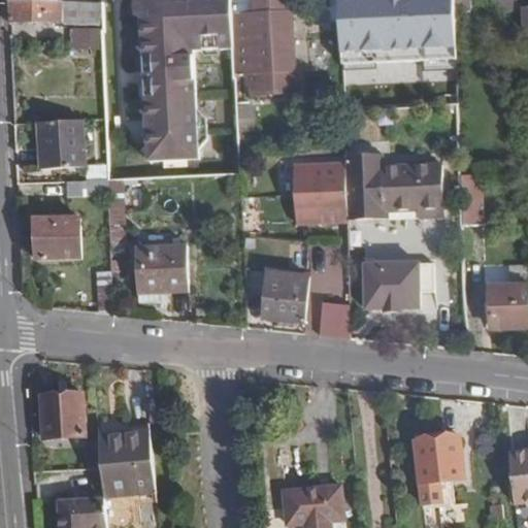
[(59,2),(8,0),(10,24),(102,26),(102,4),(59,2)]
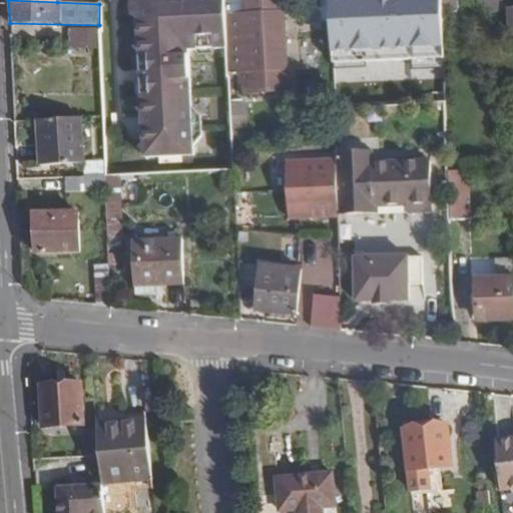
[(190,50),(228,49),(225,0),(203,0),(200,0),(199,0),(138,0),(145,158),(194,156),(194,146),(204,137),(204,118),(192,108),(190,50)]
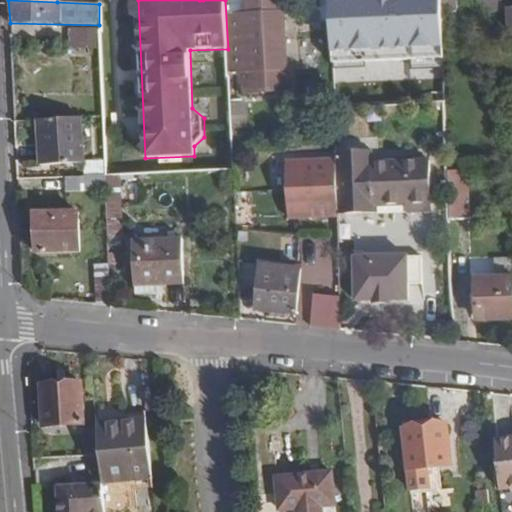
[(225,0),(228,49),(229,77),(241,77),(241,93),(286,91),(282,0),(225,0)]
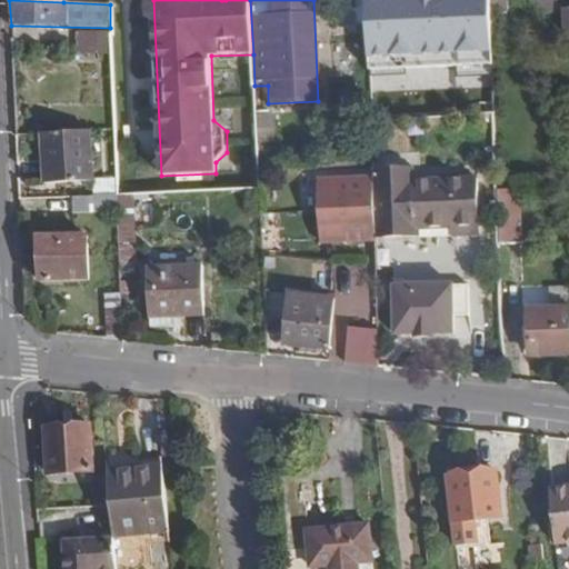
[(363,0),(366,66),(488,62),(486,0),(363,0)]
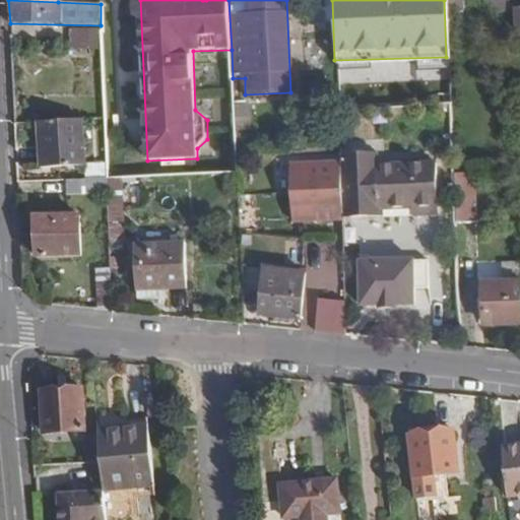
[(326,10),(304,11),(304,34),(327,33),(326,10)]
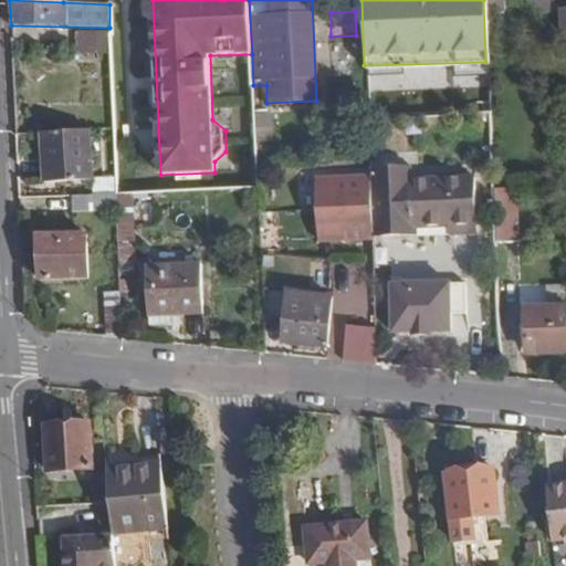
[(108,55),(109,33),(76,32),(76,54),(108,55)]
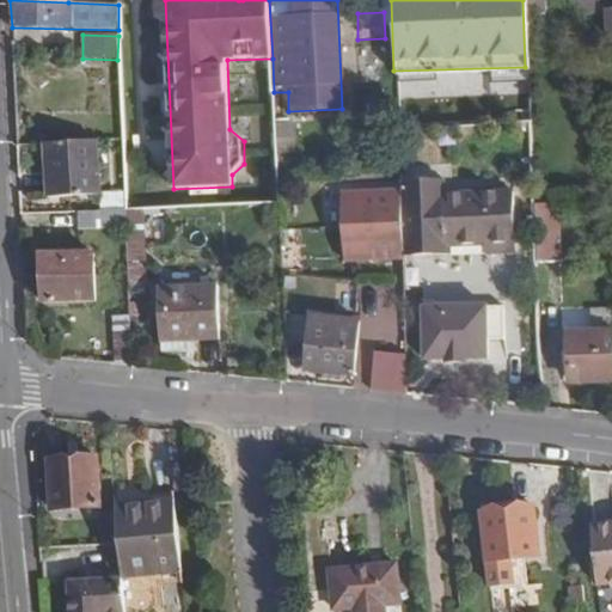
[(99,196),(97,141),(46,145),(49,199),(99,196)]
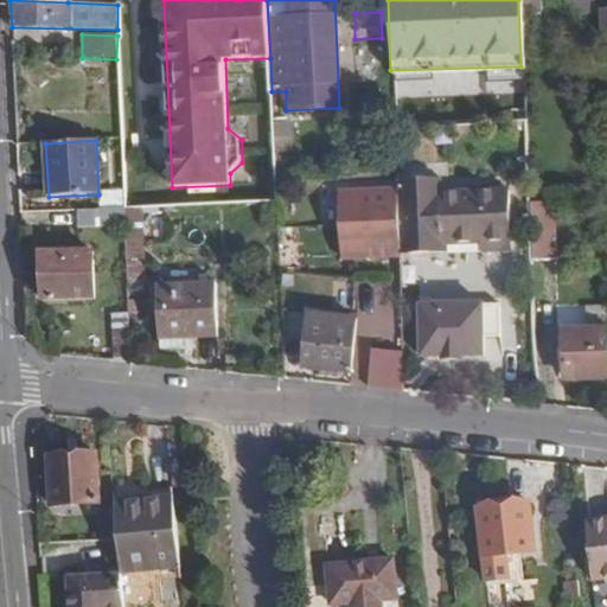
[(438,183),(396,184),(396,190),(400,254),(441,253),(440,244),(480,243),(480,251),(511,250),(509,192),(438,195),(438,183)]
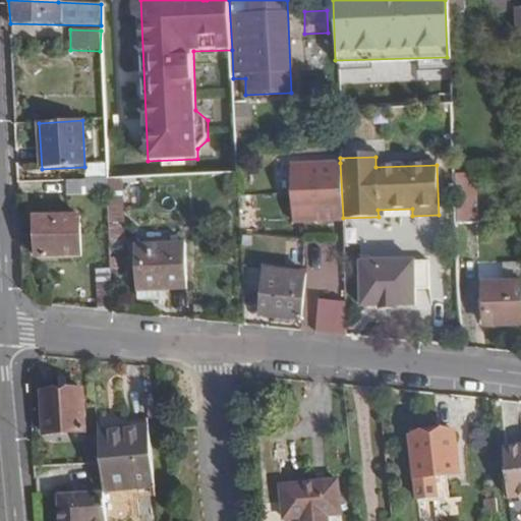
[(340,163),(290,165),(292,223),(343,221),(343,218),(340,163)]
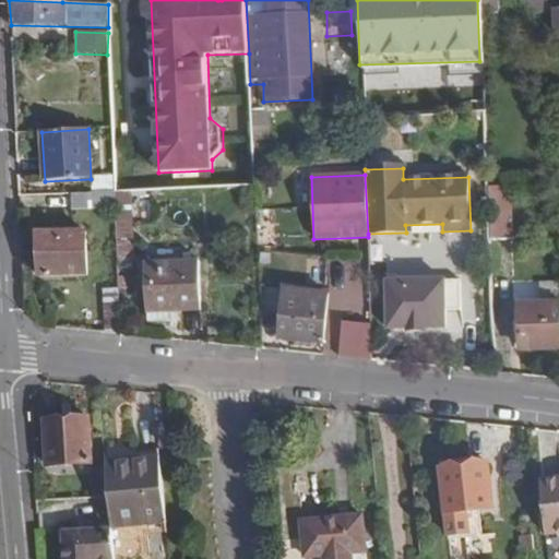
[(133,239),(131,191),(115,192),(116,207),(117,239),(133,239)]
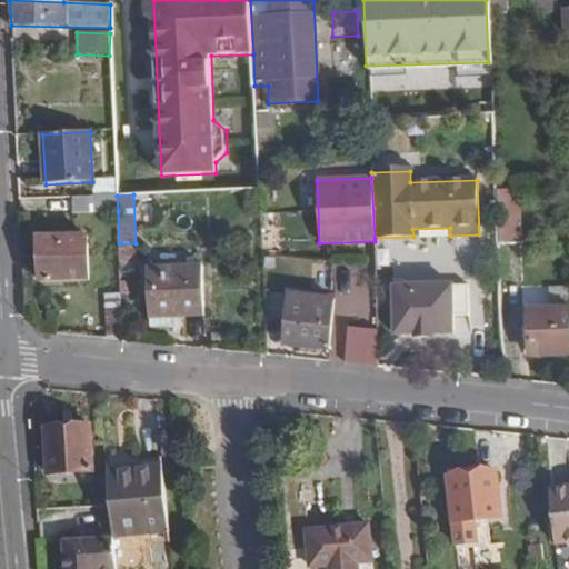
[(118,211),(117,196),(72,197),(72,213),(118,211)]
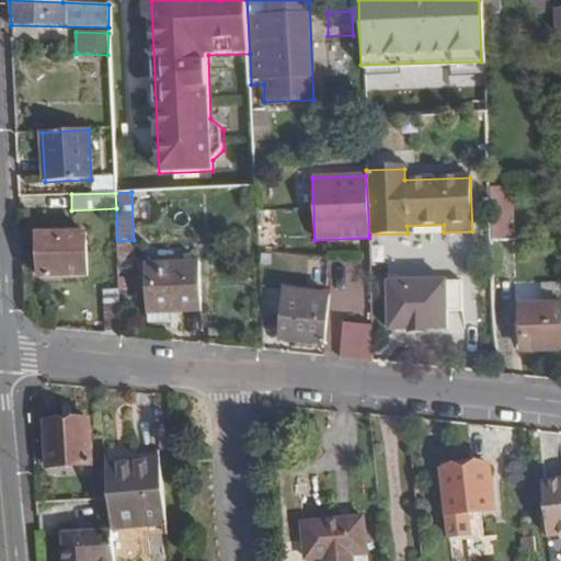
[(503,219),(490,219),(491,239),(504,240),(503,219)]
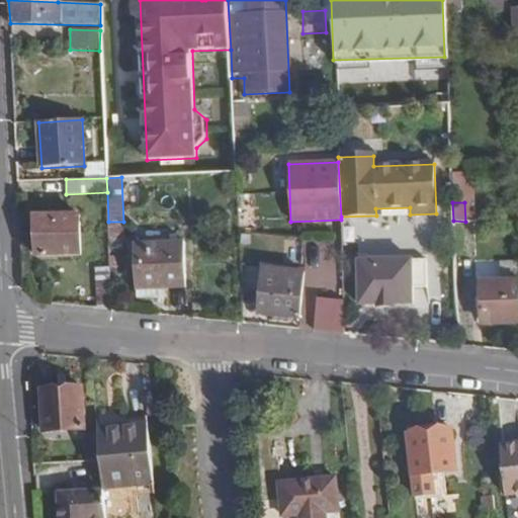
[(80,254),(79,217),(34,217),(36,256),(80,254)]
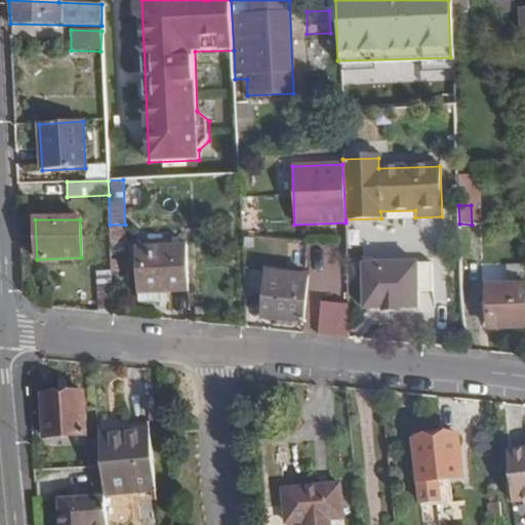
[(139,293),(169,293),(188,293),(188,245),(137,247),(139,293)]
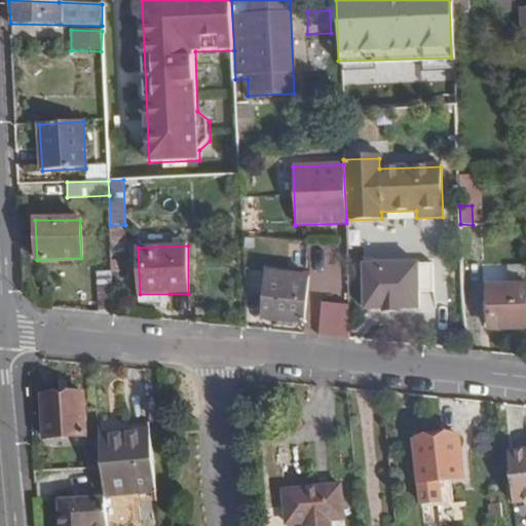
[(341,286),(340,246),(309,247),(309,286),(341,286)]
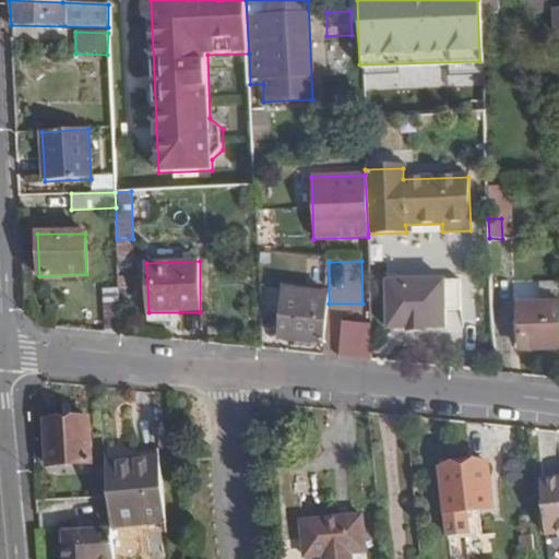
[(441,333),(440,322),(459,322),(458,280),(378,282),(380,335),(441,333)]
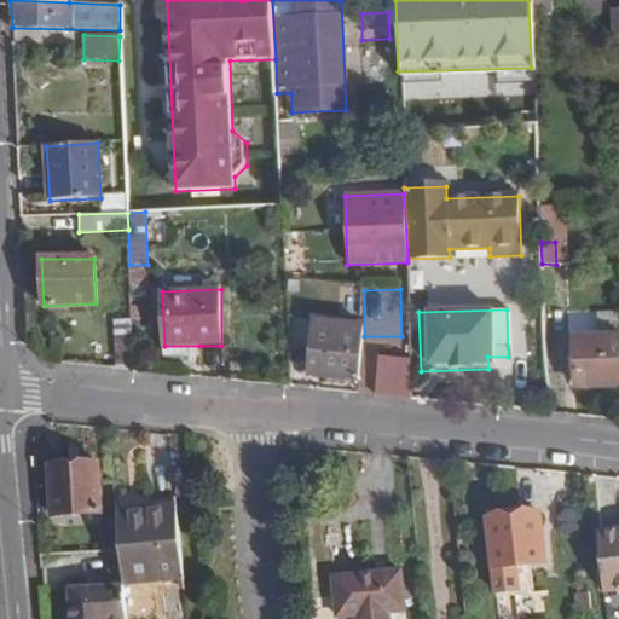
[(133,371),(131,320),(115,320),(116,369),(133,371)]
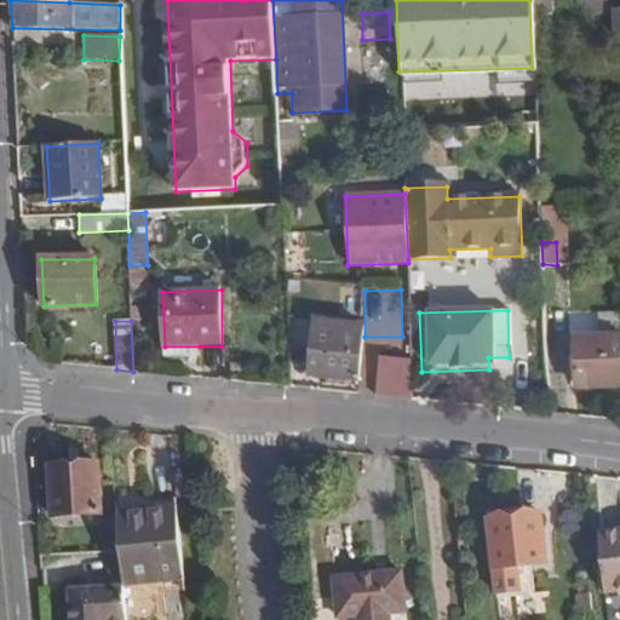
[(311,375),(357,382),(365,326),(317,321),(311,375)]
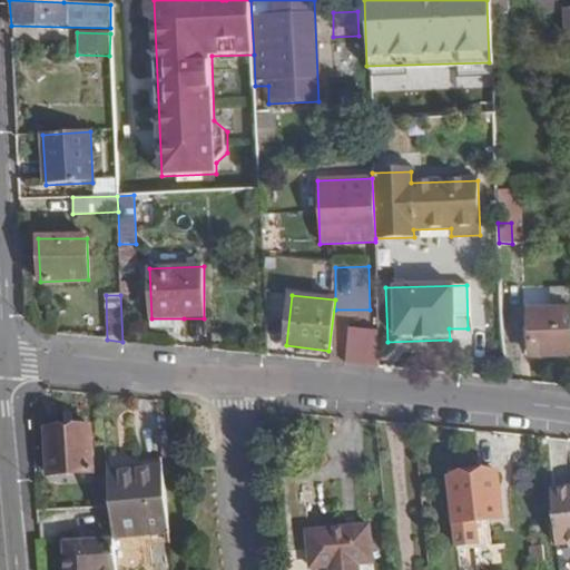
[(529,357),(569,355),(569,310),(527,311),(529,357)]
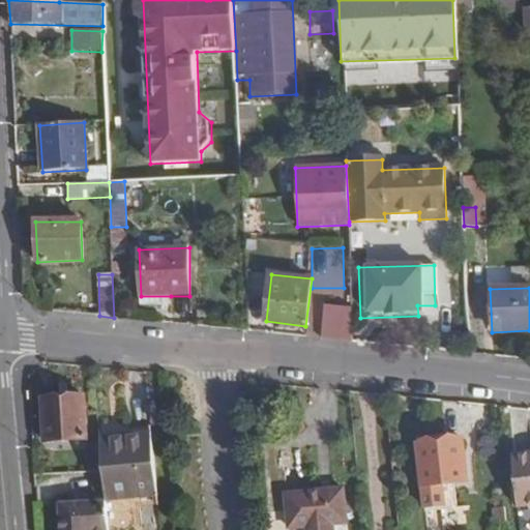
[(171,305),(171,296),(141,296),(141,305),(171,305)]
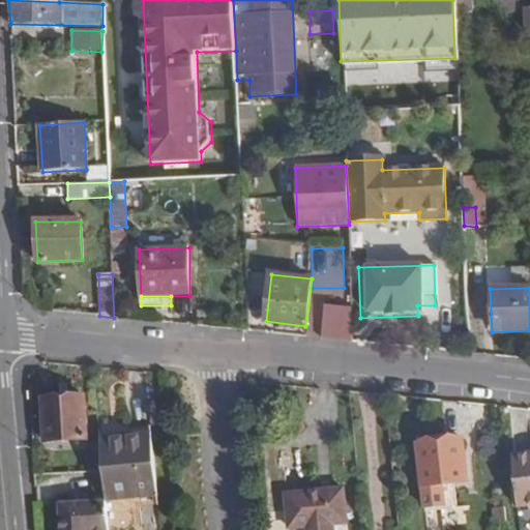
[(324,306),(321,337),(354,342),(353,310),(324,306)]
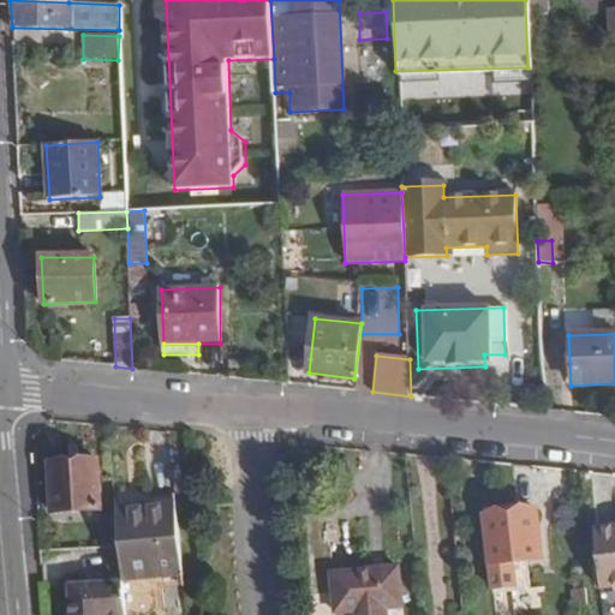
[(101,511),(99,461),(49,465),(52,513),(101,511)]
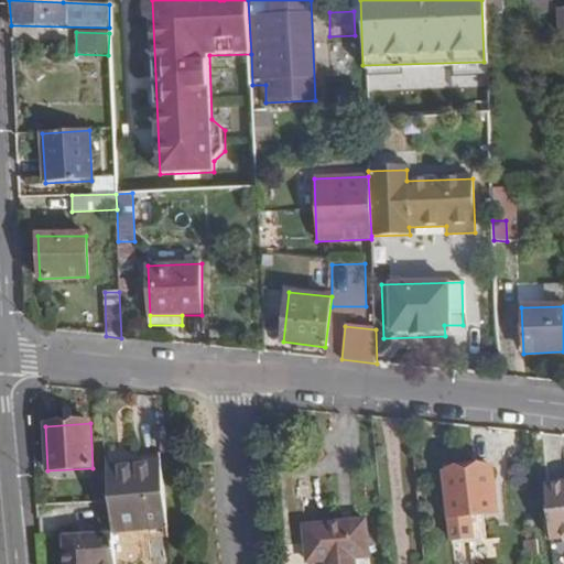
[(137,454),(138,463),(162,462),(161,452),(137,454)]
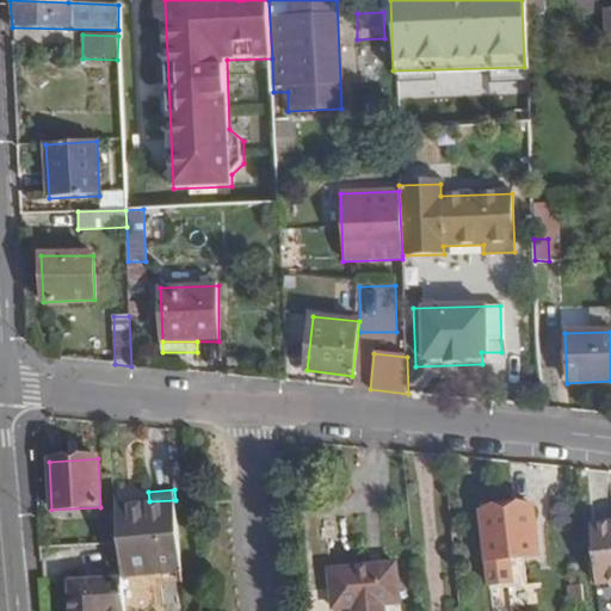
[(149,510),(117,513),(119,544),(123,578),(183,572),(176,500),(149,501),(149,510)]
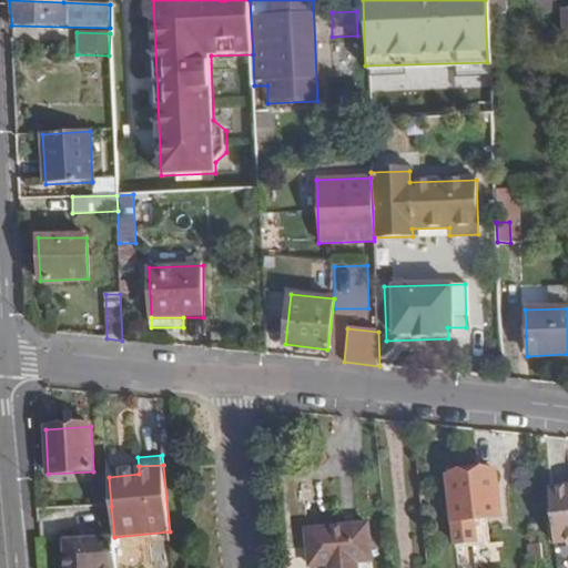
[(139,466),(108,468),(109,475),(109,477),(139,474),(139,466)]
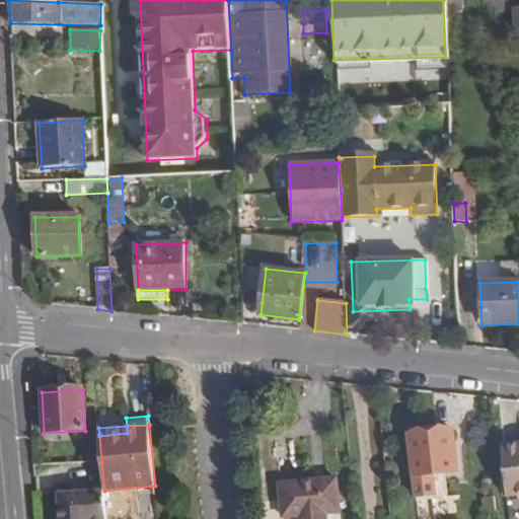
[(457,472),(453,432),(410,436),(414,476),(457,472)]
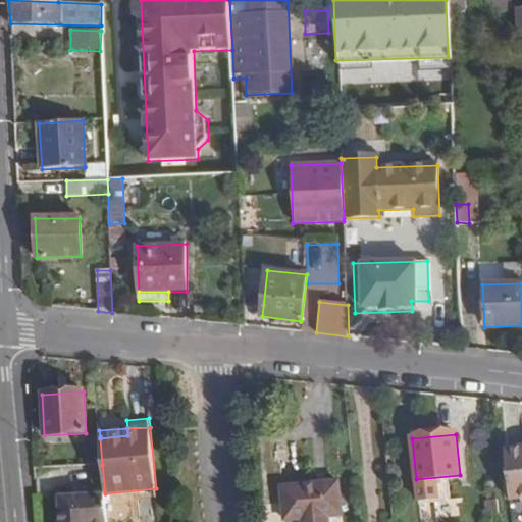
[(100,438),(100,436),(85,438),(88,465),(102,465),(100,438)]
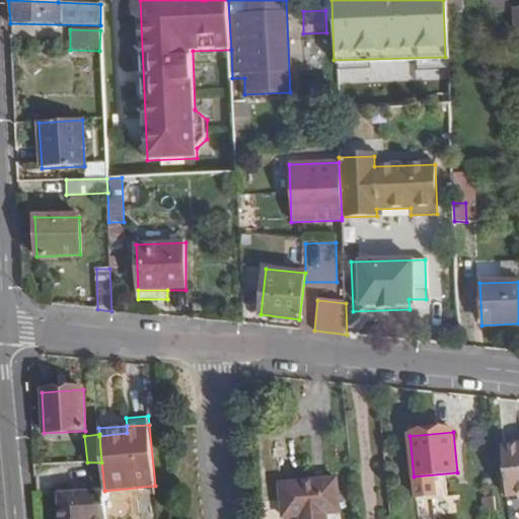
[(518,443),(503,445),(507,496),(518,495),(518,443)]
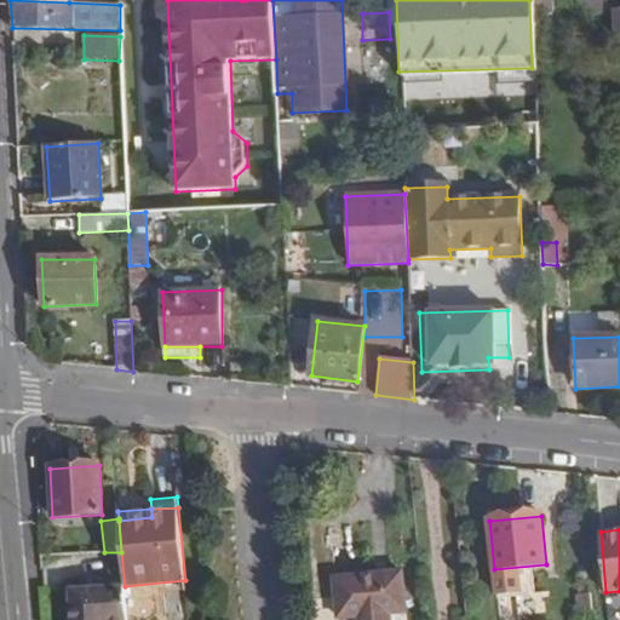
[(121,552),(104,552),(105,589),(125,587),(125,586),(121,552)]
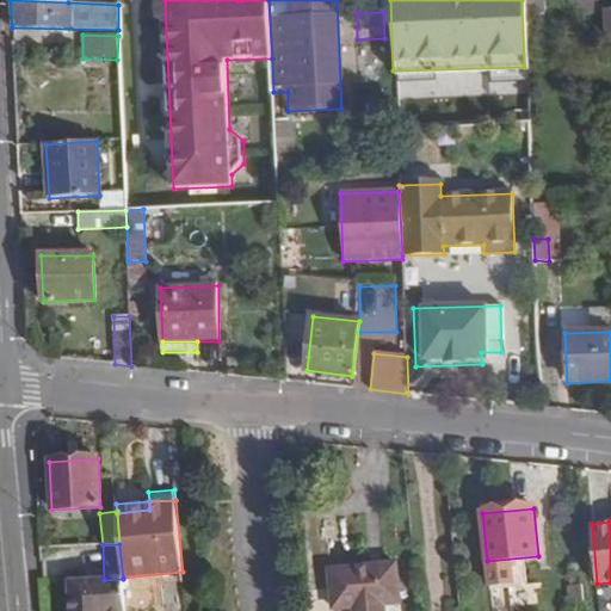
[(382,610),(383,608),(402,605),(397,562),(332,568),(335,609),(355,606),(355,610),(382,610)]
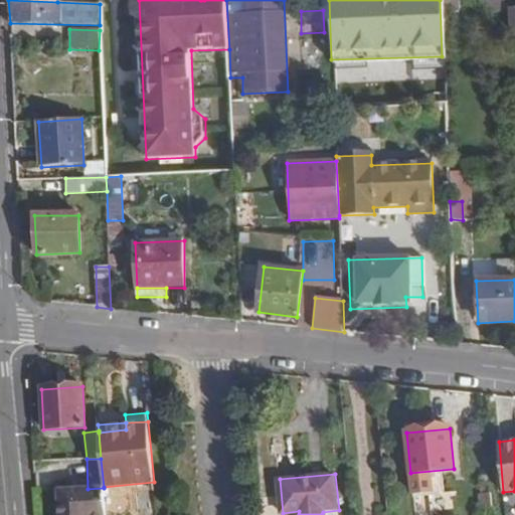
[(106,514),(104,488),(88,489),(58,491),(59,514),(106,514)]
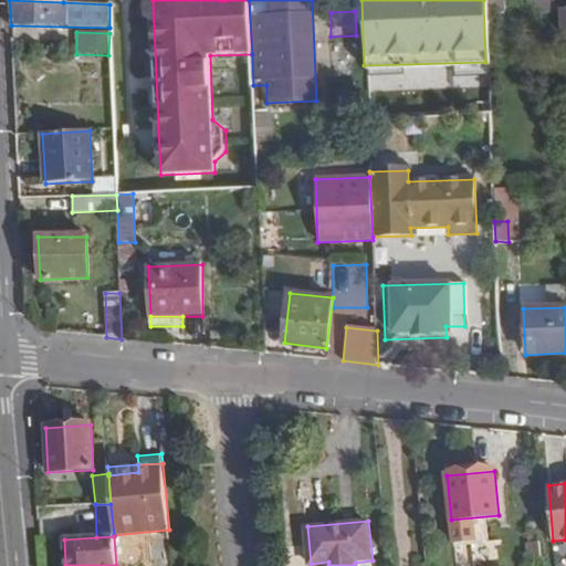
[(541,564),(538,543),(527,544),(528,565),(541,564)]
